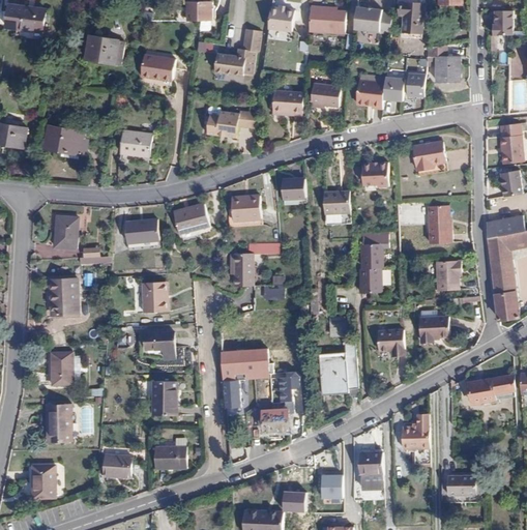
[(461,0),(437,0),(438,9),(449,9),(449,4),(461,4),(461,0)]
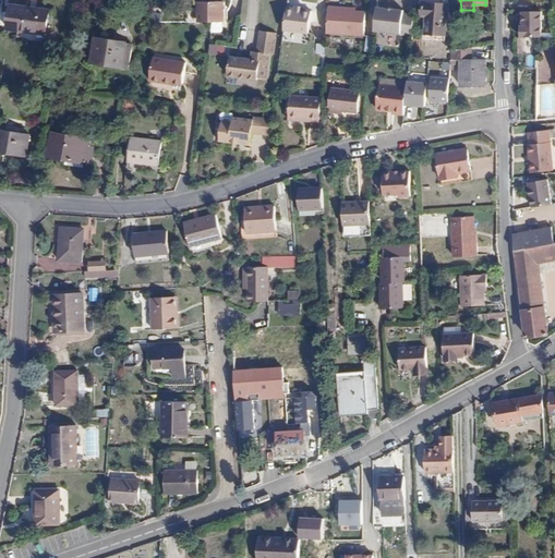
[(444,35),(446,3),(419,1),(418,16),(423,16),(422,34),(444,35)]
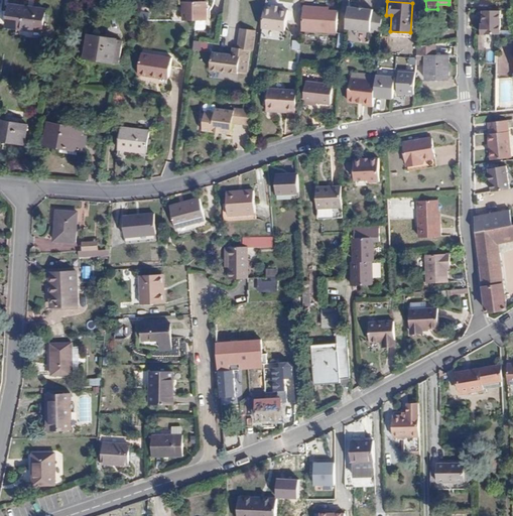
[(181,19),(195,19),(195,29),(205,28),(204,2),(181,3),(181,19)]
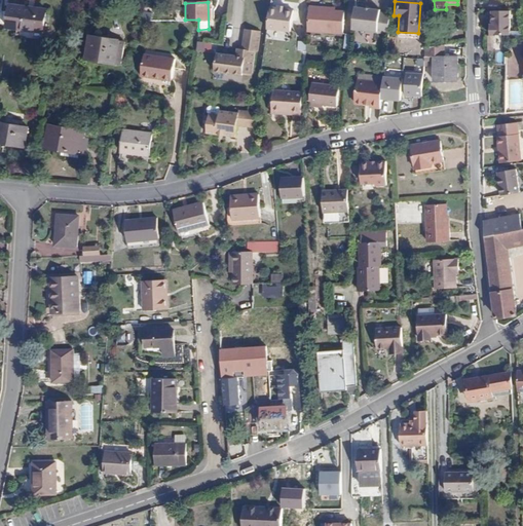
[(16,29),(23,5),(7,3),(4,27),(16,29)]
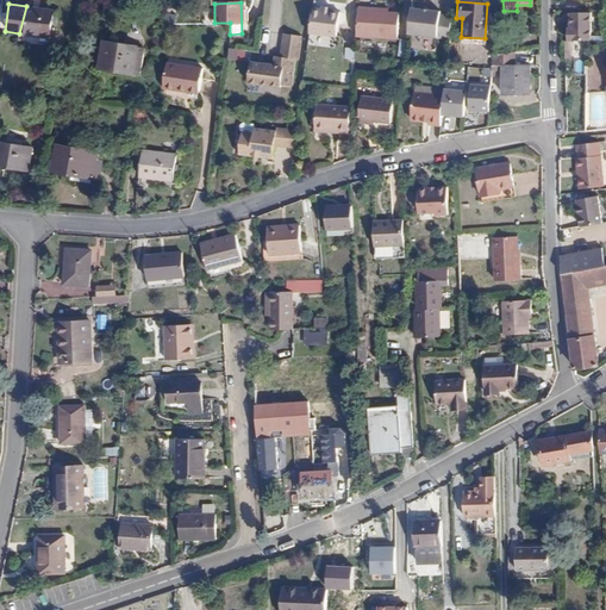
[(37,36),(43,8),(26,6),(19,33),(37,36)]
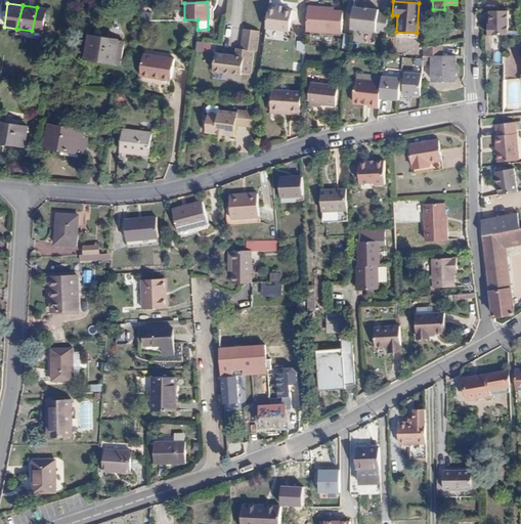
[(269,7),(261,6),(259,28),(283,29),(284,8),(275,8),(269,7)]
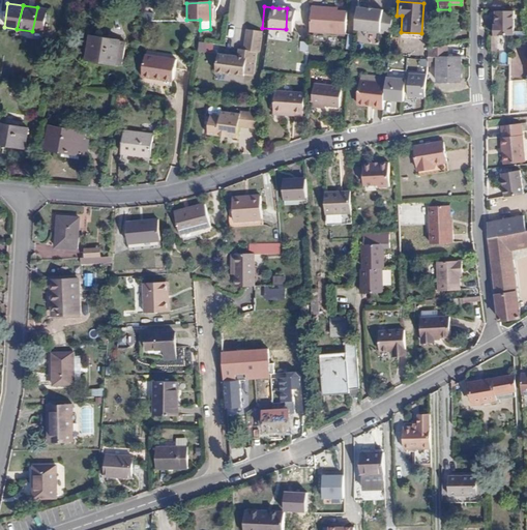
[(45,8),(37,7),(32,31),(41,32),(45,8)]
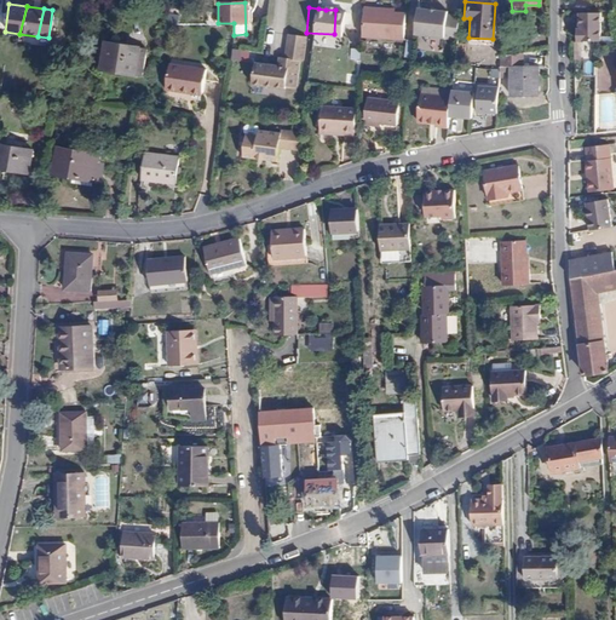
[(443,11),(415,9),(413,34),(441,38),(443,11)]
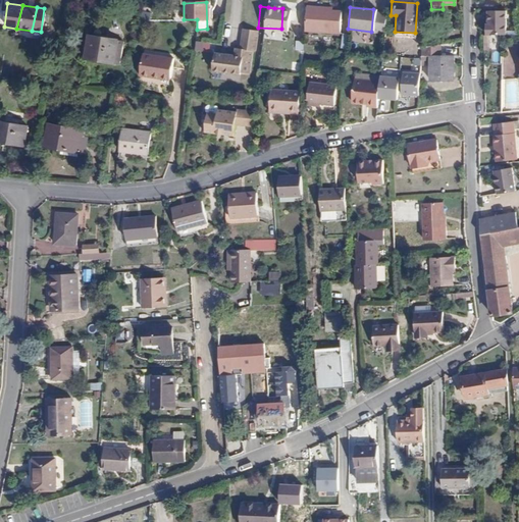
[(317,11),(303,10),(303,36),(339,36),(338,13),(328,13),(318,13),(317,11)]
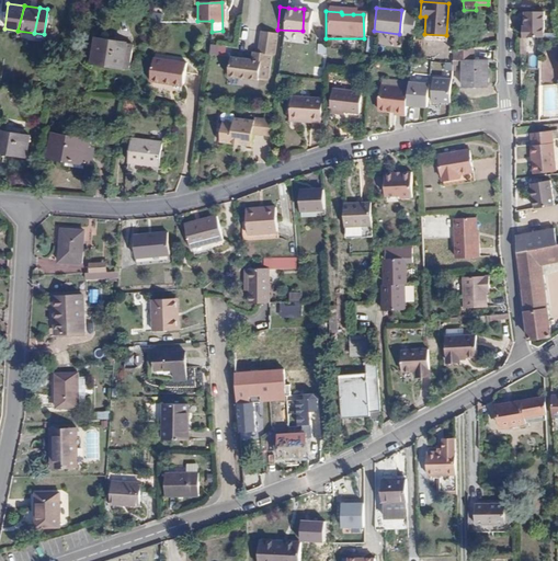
[(542,38),(542,11),(519,11),(519,38),(542,38)]
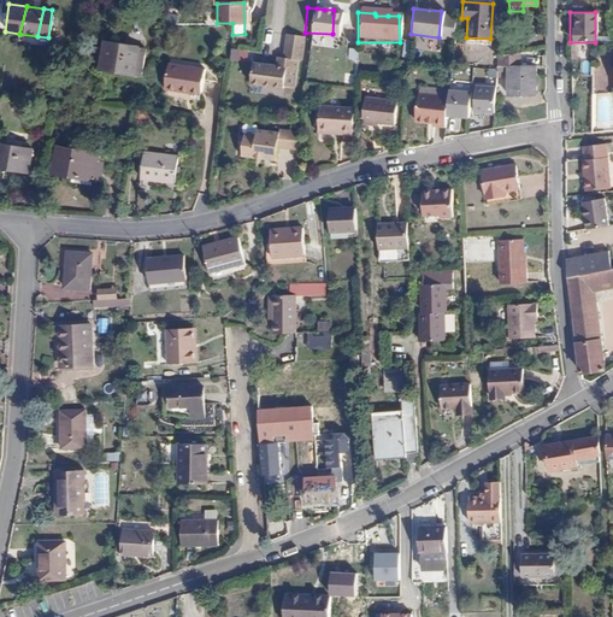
[(181,13),(165,15),(163,24),(181,24),(181,13)]
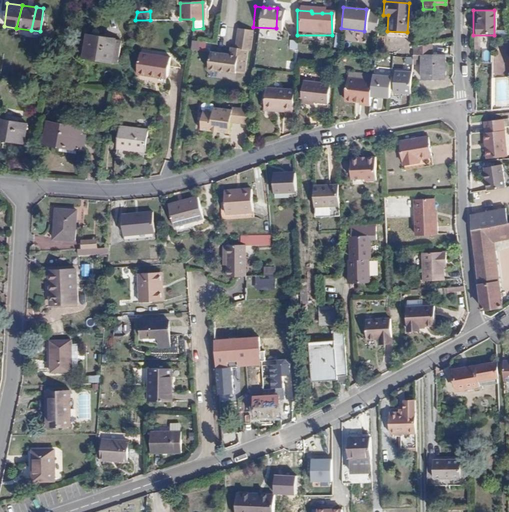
[(238,45),(235,66),(241,67),(242,45),(245,45),(246,25),(231,24),(230,44),(238,45)]
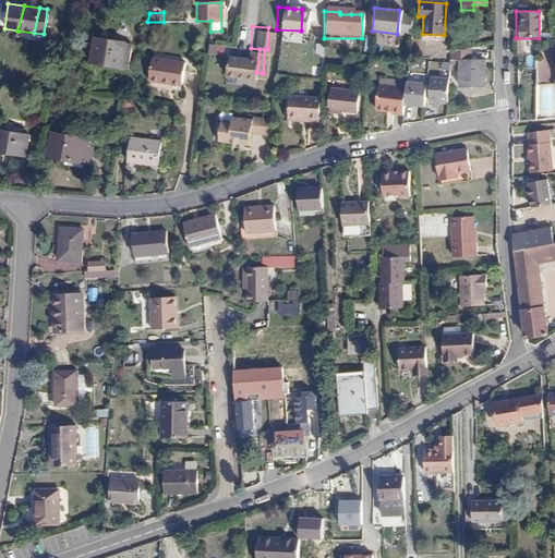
[(103,63),(106,39),(93,37),(89,60),(103,63)]
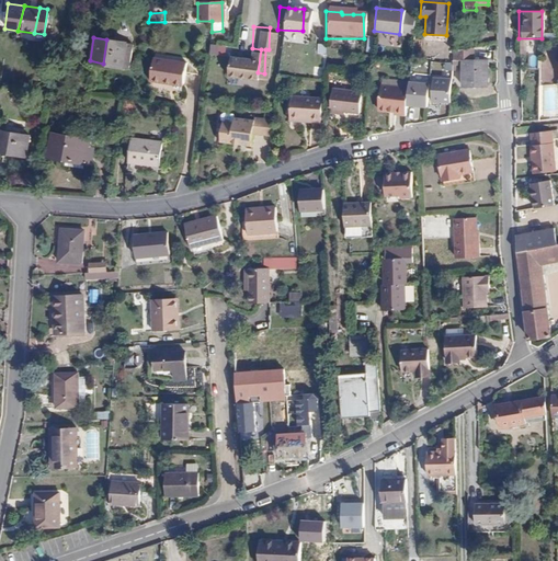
[(102,66),(127,69),(132,44),(124,44),(125,42),(106,39),(103,64),(102,66)]
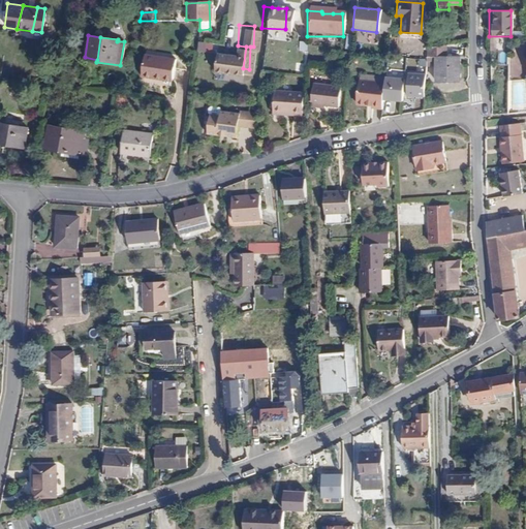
[(195,42),(194,52),(206,53),(207,42),(195,42)]
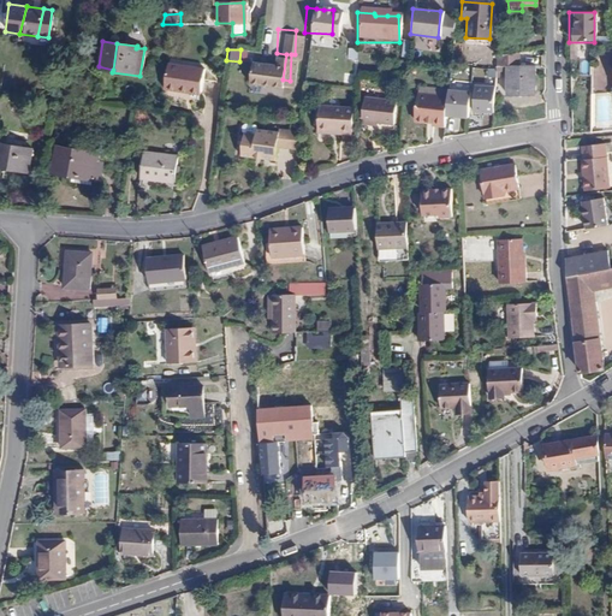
[(279,80),(283,80),(286,54),(277,53),(277,61),(248,59),(245,80),(279,83),(279,80)]
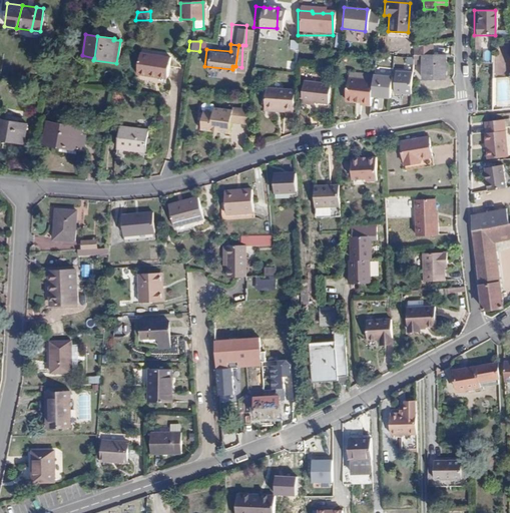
[(432,44),(413,47),(412,55),(421,55),(421,79),(444,79),(444,55),(431,55),(432,44)]
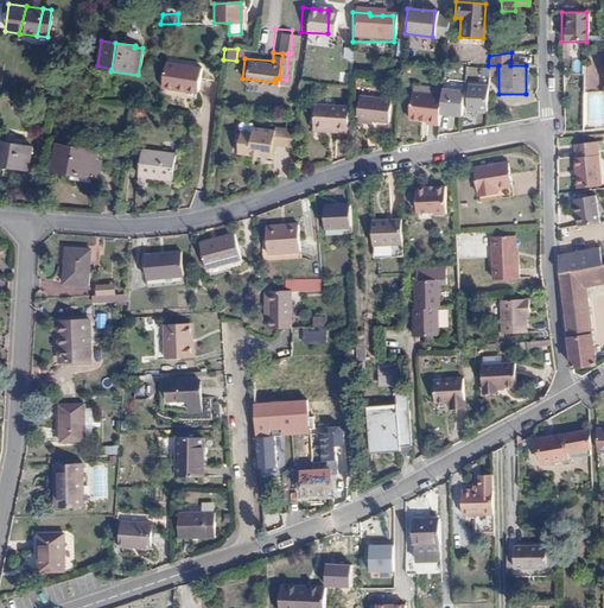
[(173,87),(197,89),(199,68),(164,62),(160,88),(173,89),(173,87)]
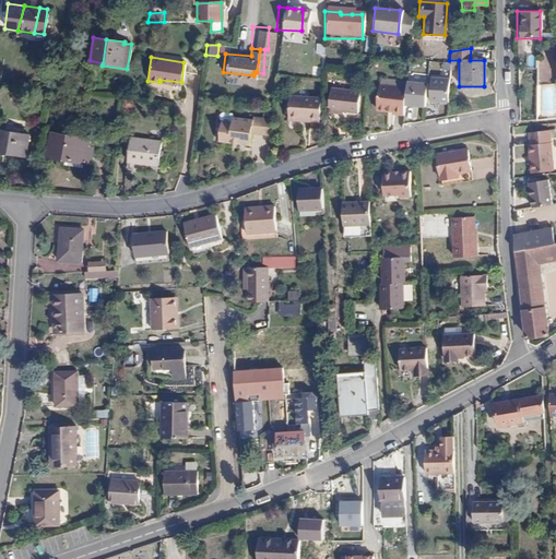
[(428,102),(447,103),(448,79),(429,78),(428,102)]
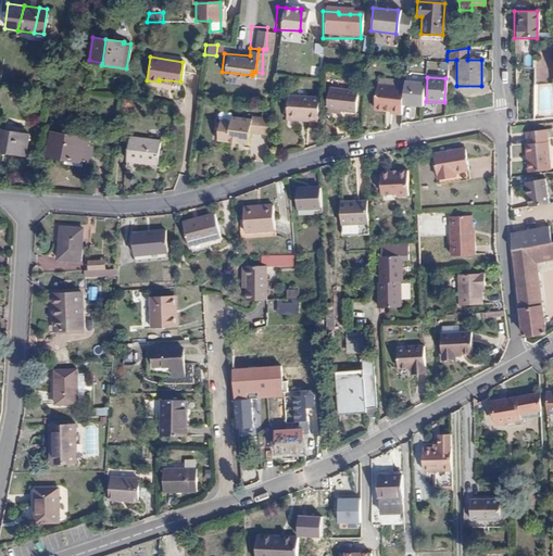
[(424,83),(403,80),(402,87),(401,103),(422,105),(424,83)]
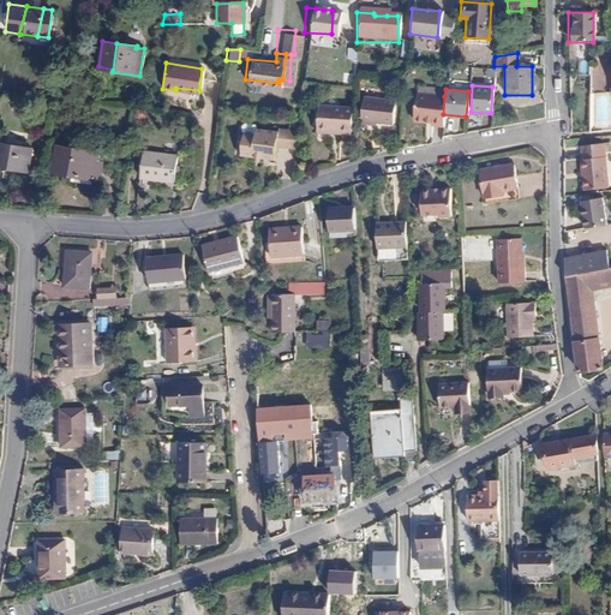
[(443,114),(444,96),(414,93),(412,117),(425,118),(425,114),(430,115),(429,118),(443,120),(443,114)]
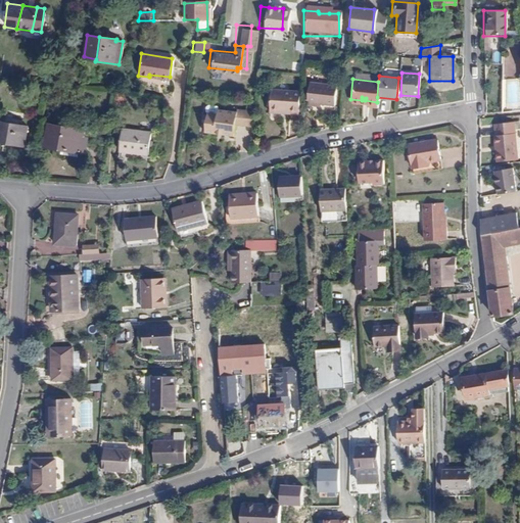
[(285,109),(303,110),(303,95),(303,89),(274,89),(274,112),(285,112),(285,109)]
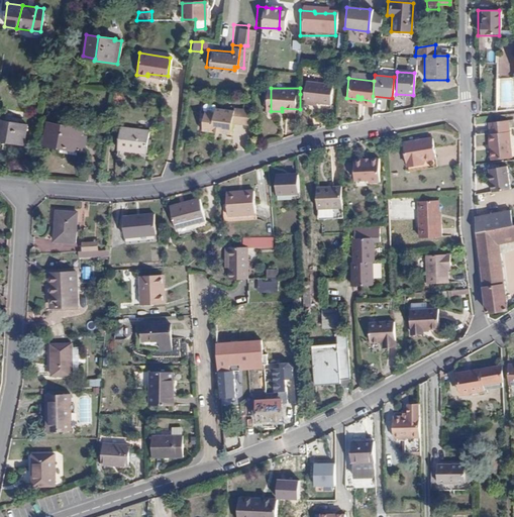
[(332,90),(321,89),(321,92),(303,93),(302,108),(315,110),(329,111),(332,90)]
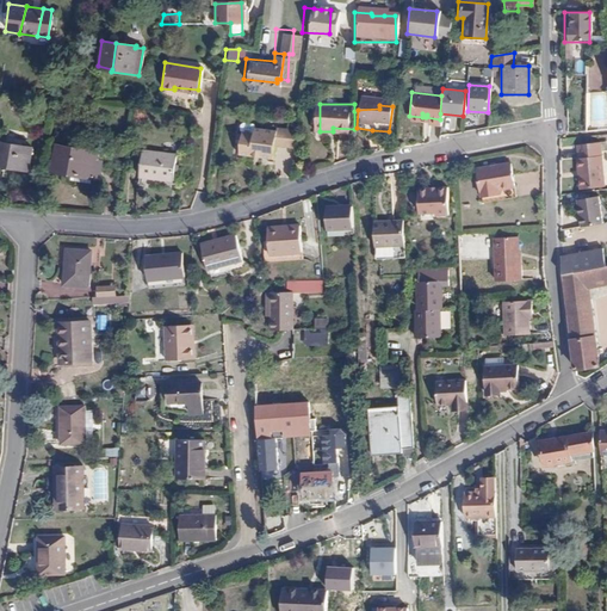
[(276,141),(284,142),(285,129),(277,128),(276,131),(276,141)]
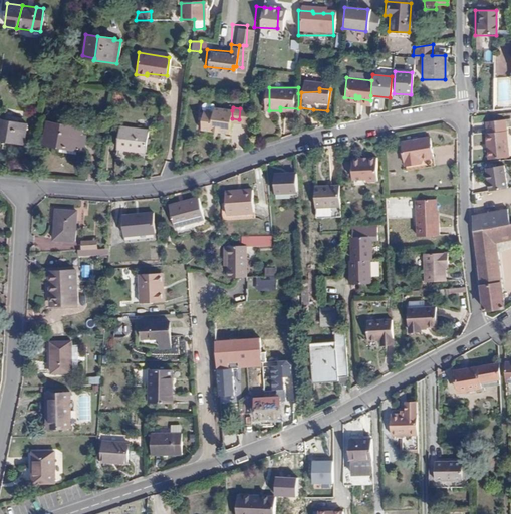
[(239,119),(247,119),(248,109),(240,108),(239,119)]
